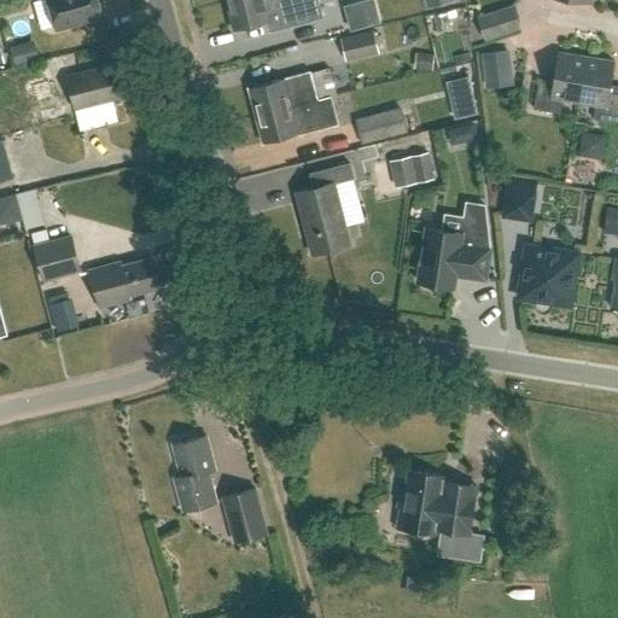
[(47,0),(56,29),(103,16),(98,0),(47,0)]
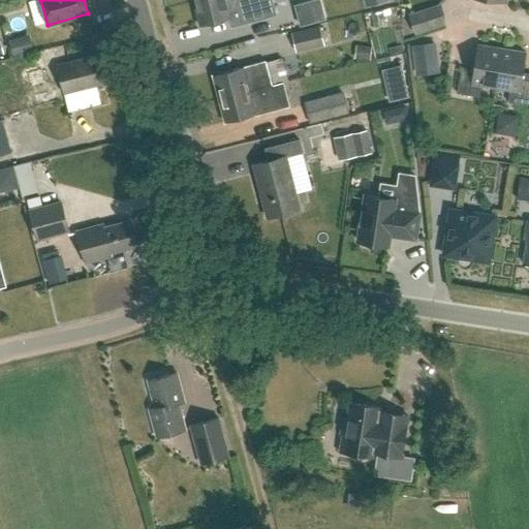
[(198,0),(193,1),(198,20),(201,19),(203,25),(228,18),(230,26),(276,13),(272,0),(198,0)]
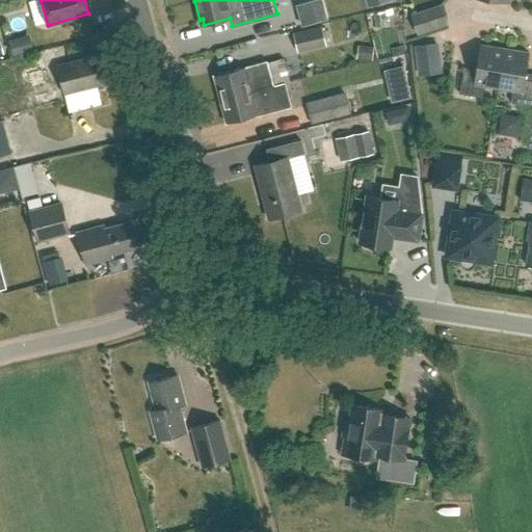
[(298,9),(302,25),(326,19),(322,3),(298,9)]
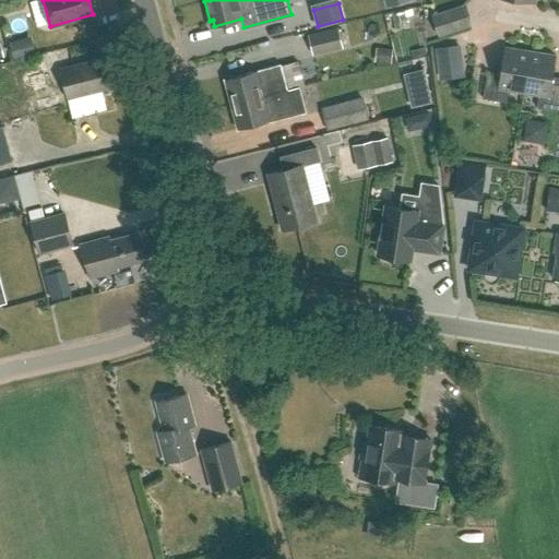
[(432,18),(439,36),(470,26),(464,7),(432,18)]
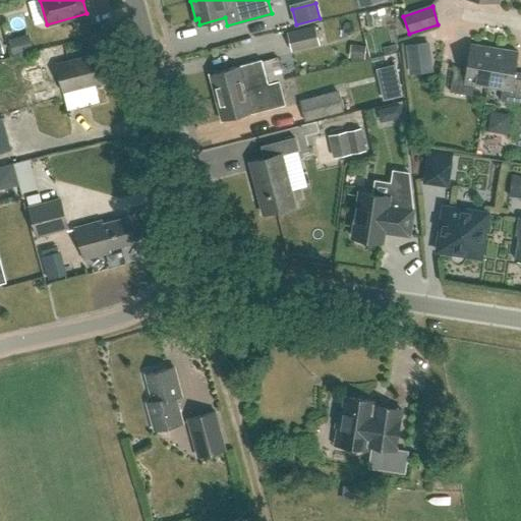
[(311,25),(287,32),(291,48),(314,42),(311,25)]
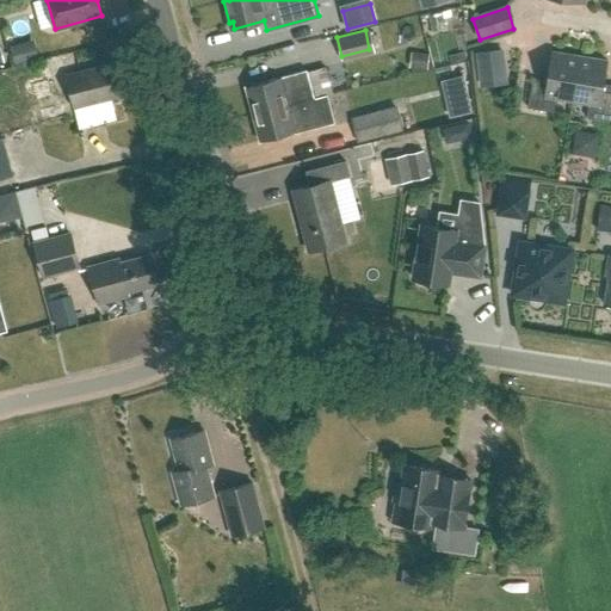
[(29,42),(11,47),(16,63),(34,57),(29,42)]
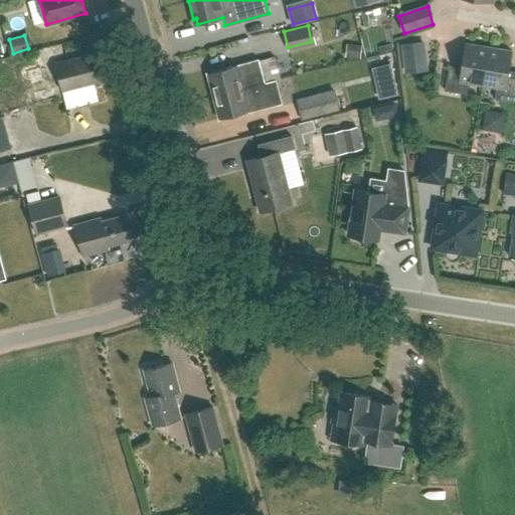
[(403,62),(427,59),(425,42),(401,45),(403,62)]
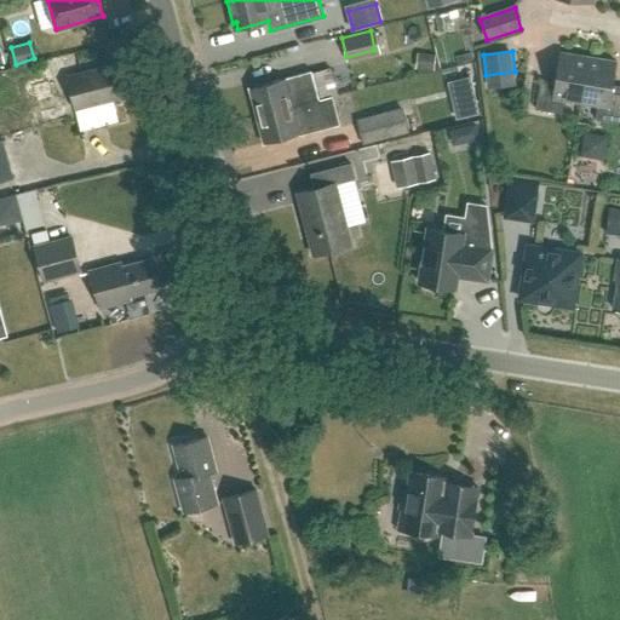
[(589,58),(560,53),(555,84),(540,81),(535,110),(561,115),(563,102),(580,104),(589,58)]
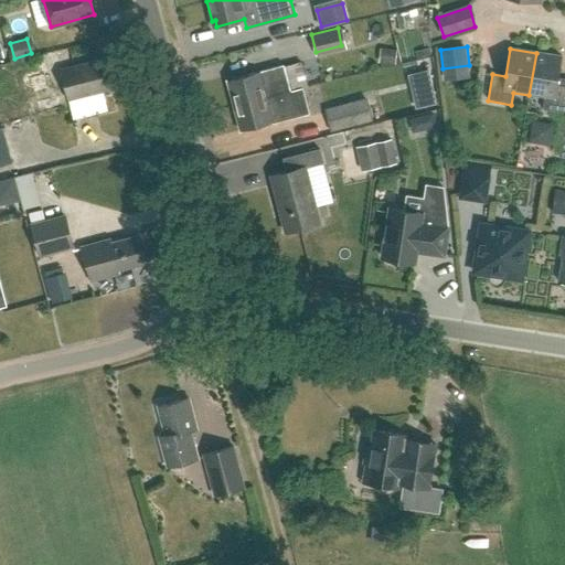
[(385,50),(384,62),(394,64),(395,51),(385,50)]
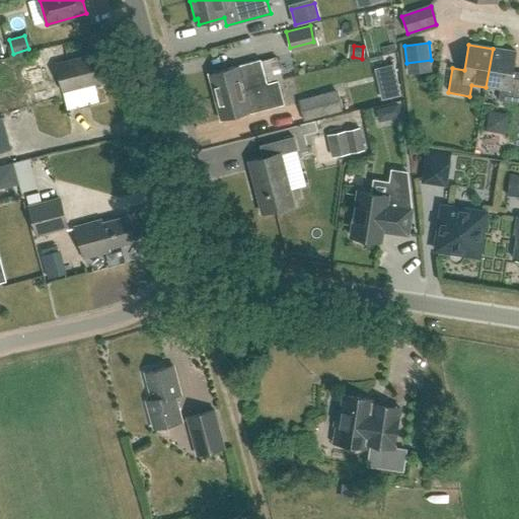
[(486,87),(500,89),(498,100),(518,103),(518,72),(513,72),(516,53),(493,49),(486,87)]
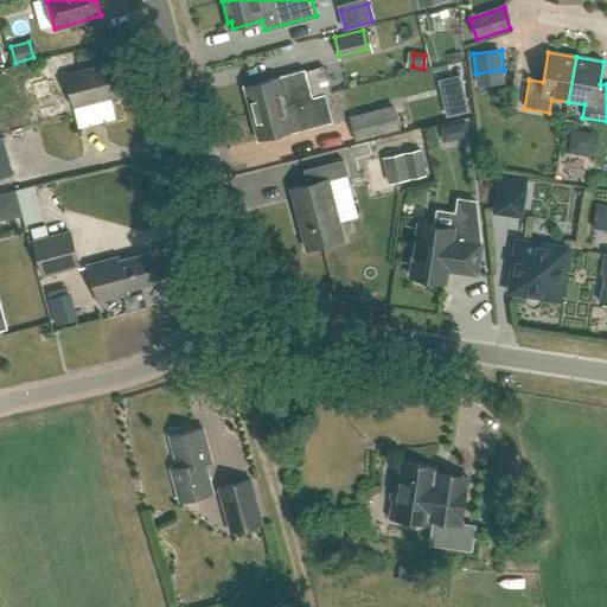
[(132,95),(131,89),(123,62),(66,76),(75,109),(132,95)]
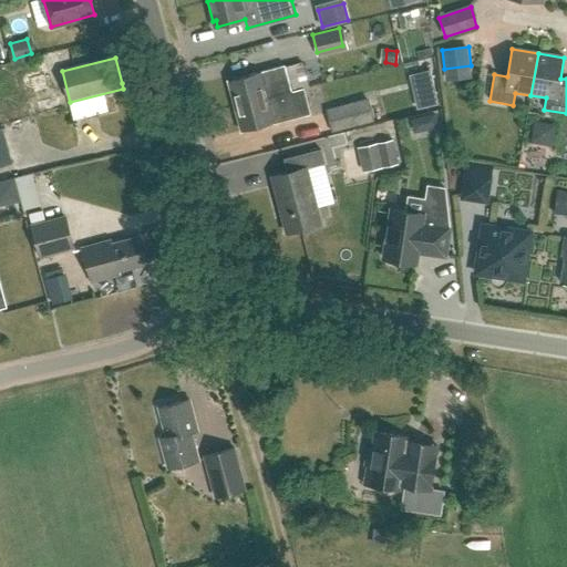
[(233,85),(230,85),(235,105),(268,96),(302,89),(309,88),(302,62),(286,66),(285,64),(232,79),(233,85)]
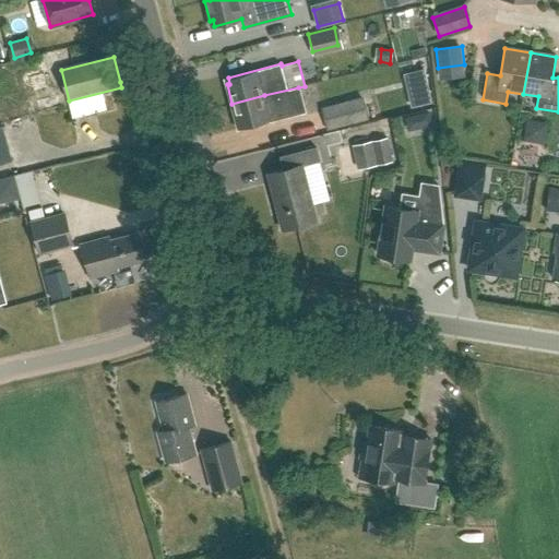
[(429,86),(409,91),(414,107),(433,103),(429,86)]
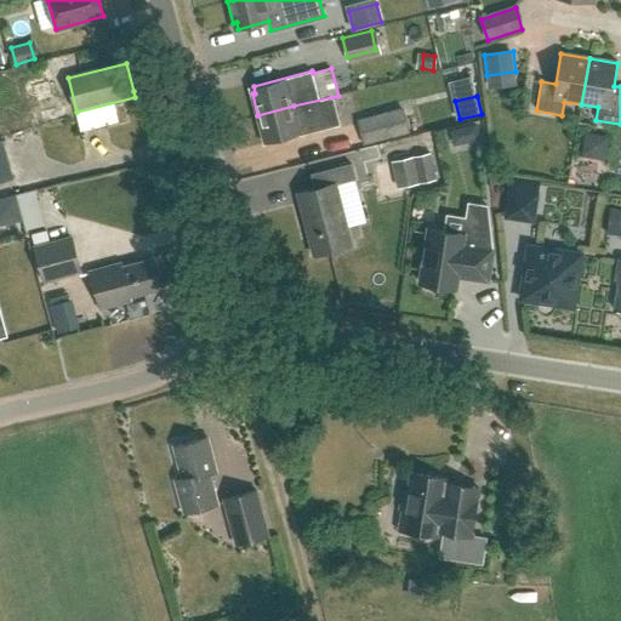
[(257,115),(263,136),(266,135),(268,142),(339,124),(331,97),(294,106),(257,115)]
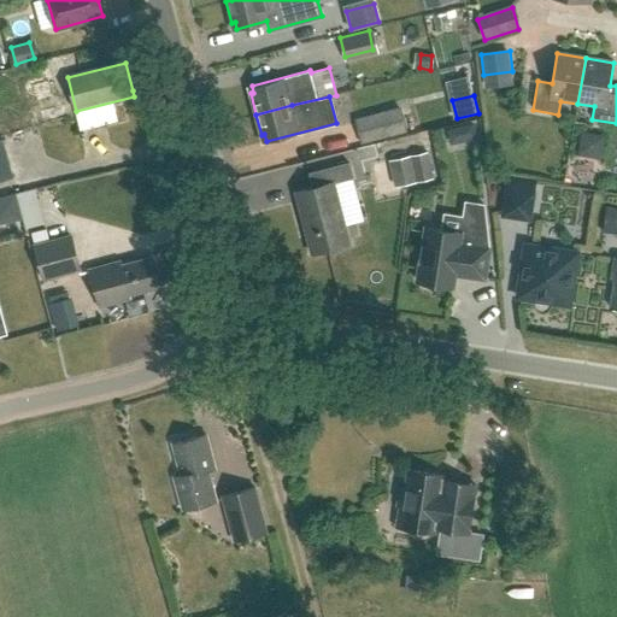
[(403,107),(357,119),(363,144),(409,131),(403,107)]
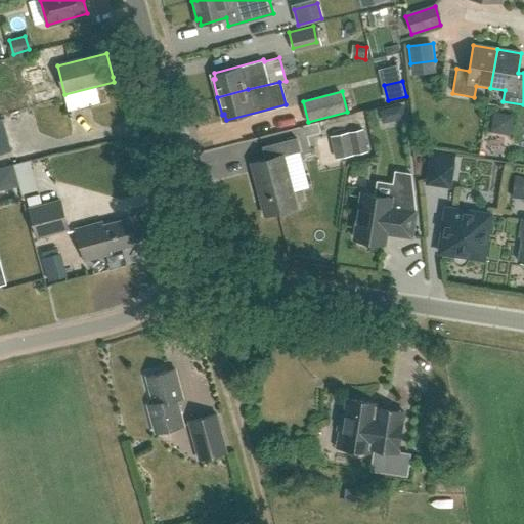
[(403,104),(392,107),(395,120),(405,118),(403,104)]
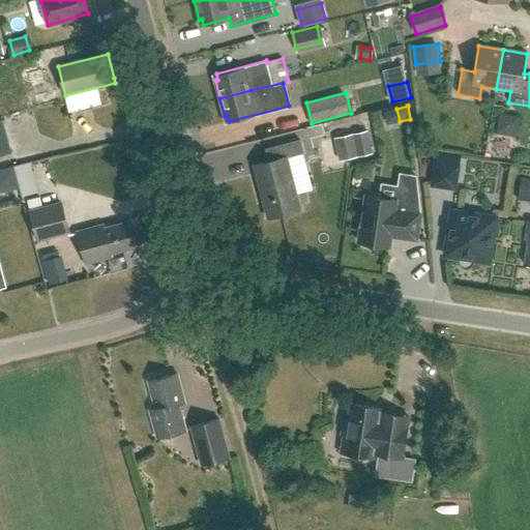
[(0,120),(0,155),(12,152),(4,120),(0,120)]
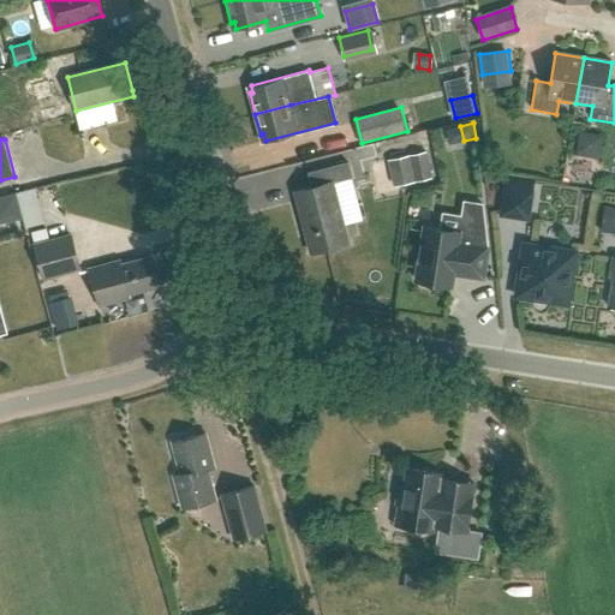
[(429,151),(389,160),(395,186),(435,178),(429,151)]
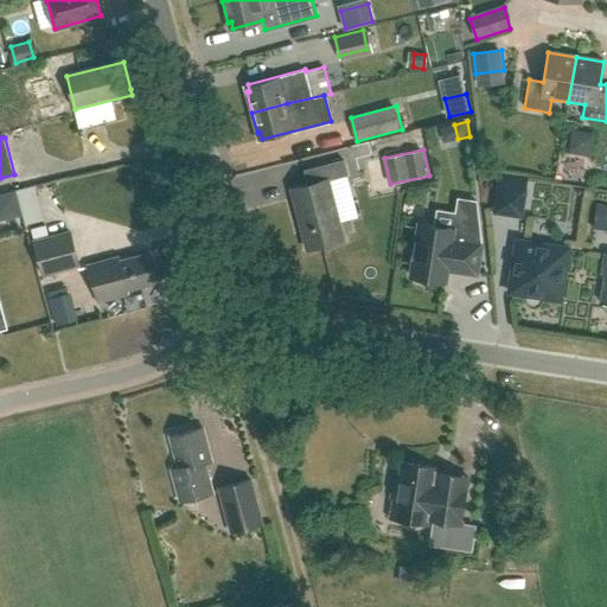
[(343,241),(328,180),(347,176),(344,160),(304,171),(307,185),(292,190),(307,249),(343,241)]
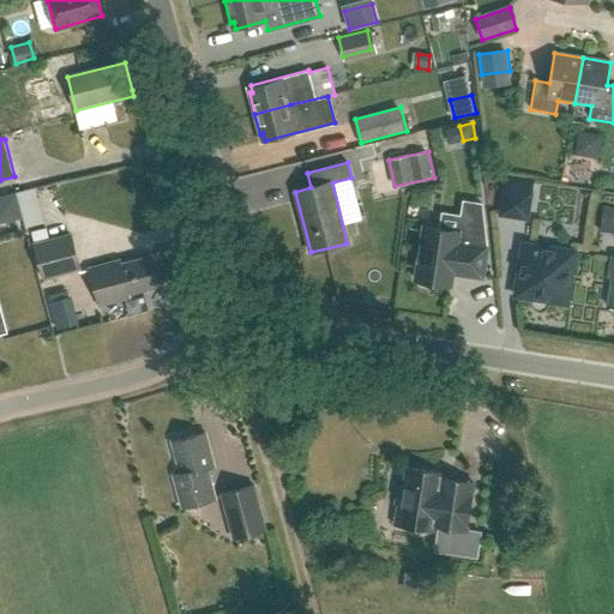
[(46,224),(41,188),(22,191),(26,227),(46,224)]
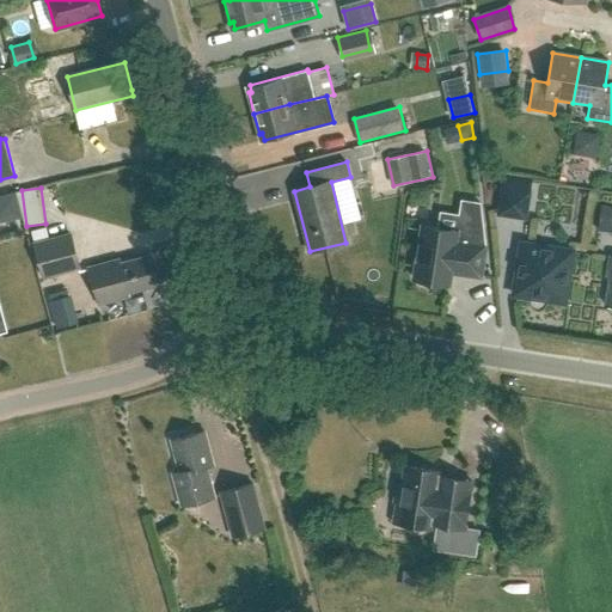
[(503,188),(499,214),(525,219),(528,193),(503,188)]
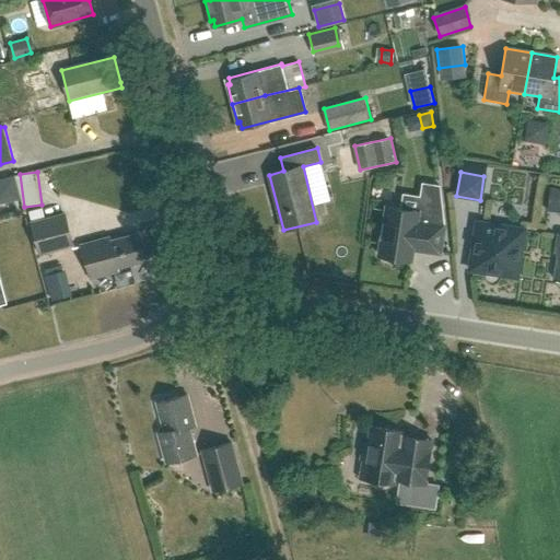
[(14,178),(0,182),(0,199),(1,202),(19,198),(14,178)]
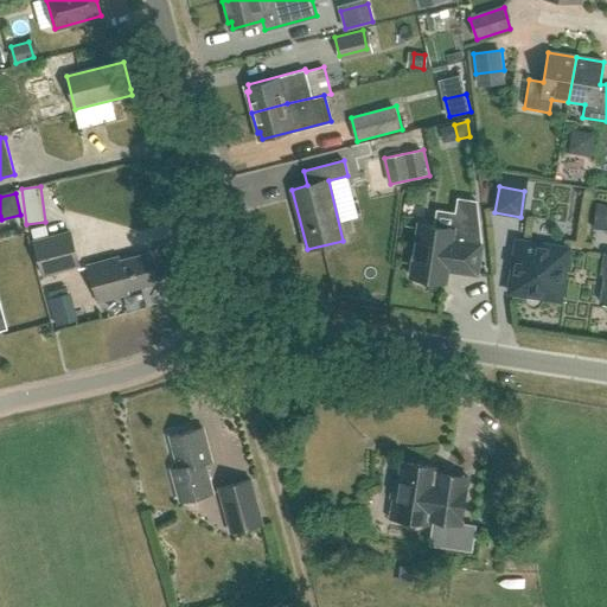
[(445,282),(446,270),(475,275),(480,244),(477,200),(458,198),(455,212),(436,210),(434,227),(419,224),(411,278),(414,278),(417,282),(428,283),(432,281),(445,282)]
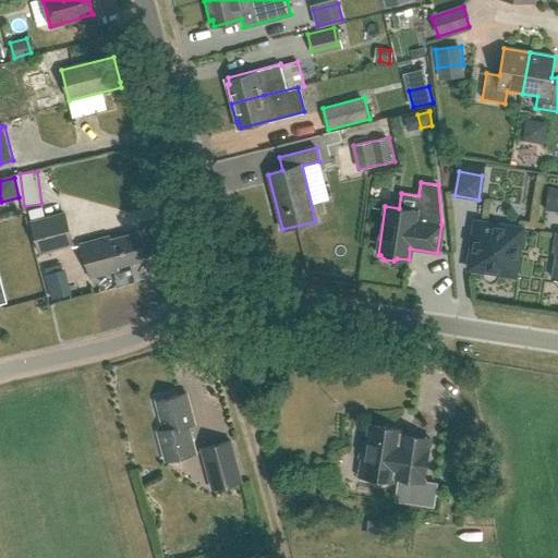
[(40,254),(76,244),(68,211),(32,221),(40,254)]
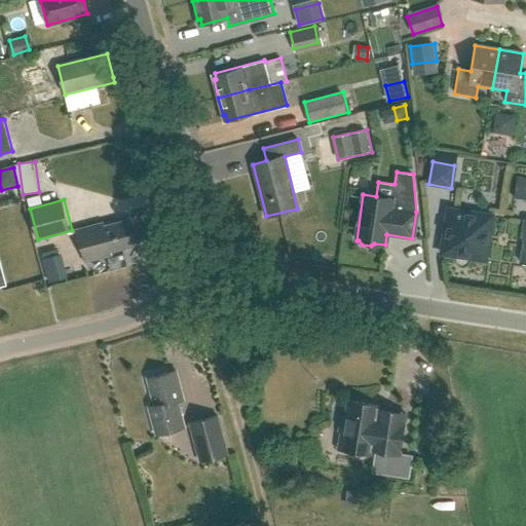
[(448,209),(441,254),(485,261),(492,216),(448,209)]
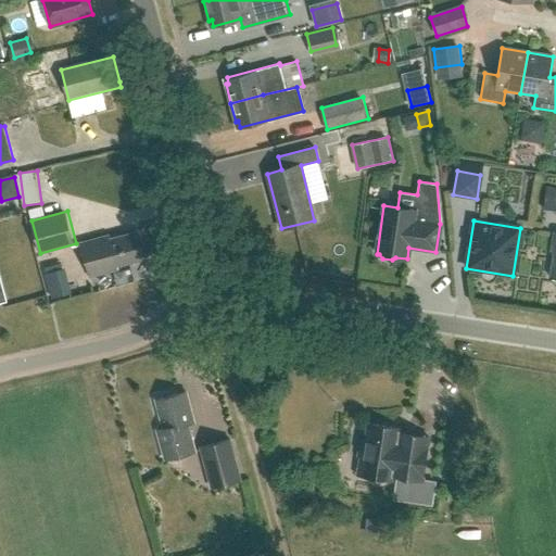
[(115,266),(142,260),(136,231),(108,239),(106,235),(79,241),(89,277),(116,270),(115,266)]
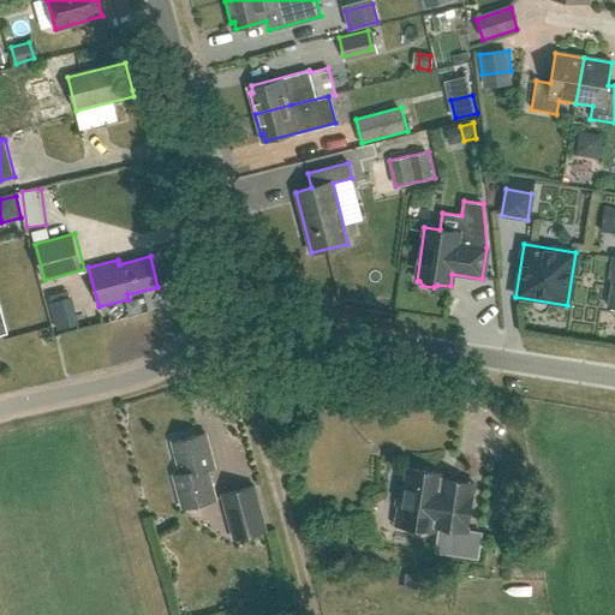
[(55,320),(71,320),(71,302),(55,302),(55,320)]
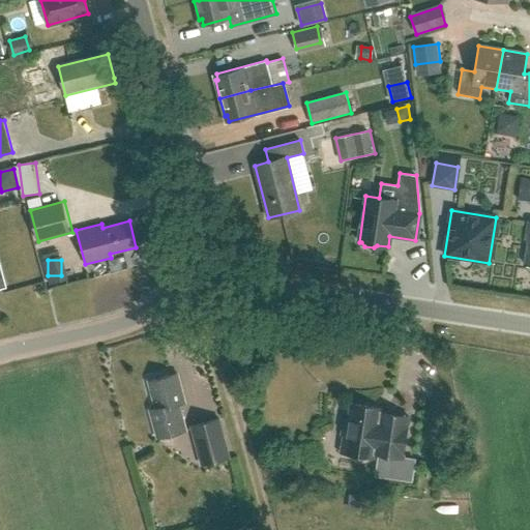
[(184,402),(176,374),(147,382),(154,410),(147,411),(155,439),(184,431),(179,412),(176,413),(174,405),(184,402)]
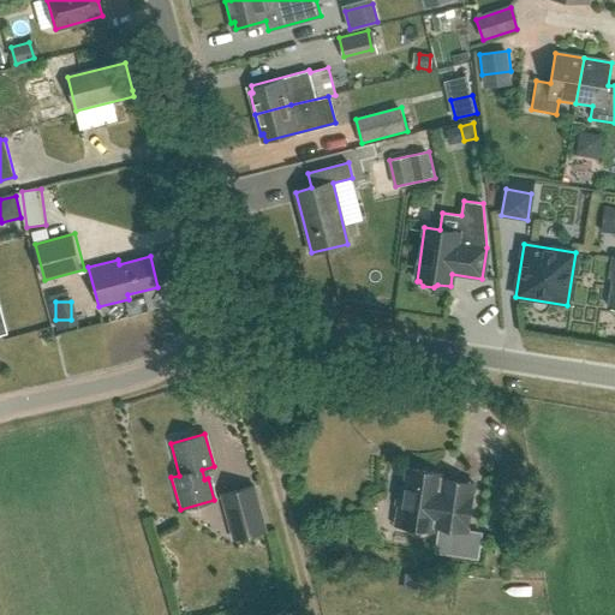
[(466,531),(473,484),(441,478),(441,473),(407,469),(404,489),(400,489),(398,505),(405,506),(401,526),(433,531),(433,526),(466,531)]
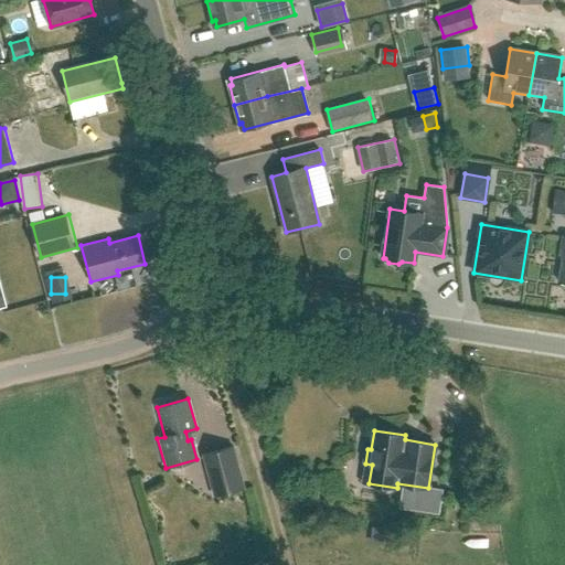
[(204,454),(215,497),(247,488),(236,445),(204,454)]
